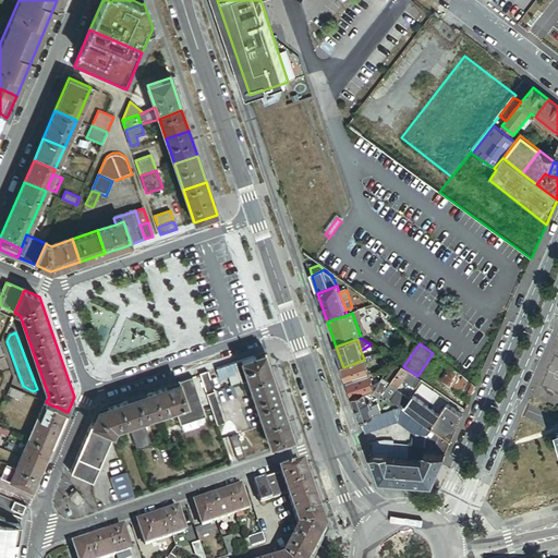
[(264,352),(242,361),(249,380),(271,373),(264,352)]
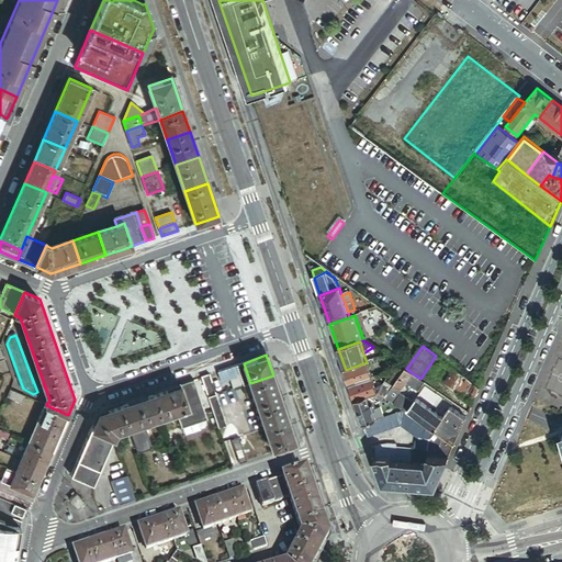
[(382,369),(384,374),(403,368),(386,356),(378,359),(380,364),(390,361),(391,366),(382,369)]
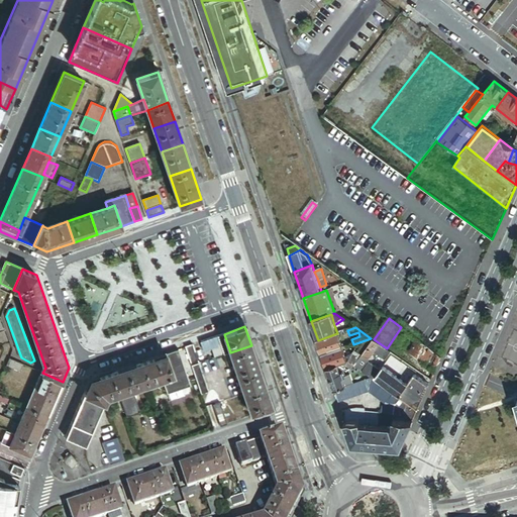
[(318,340),(323,355),(343,347),(338,333),(337,333),(318,340)]
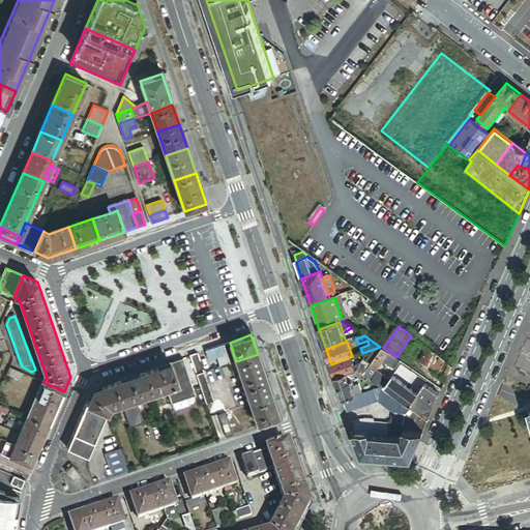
[(230,343),(224,345),(230,363),(236,361),(230,343)]
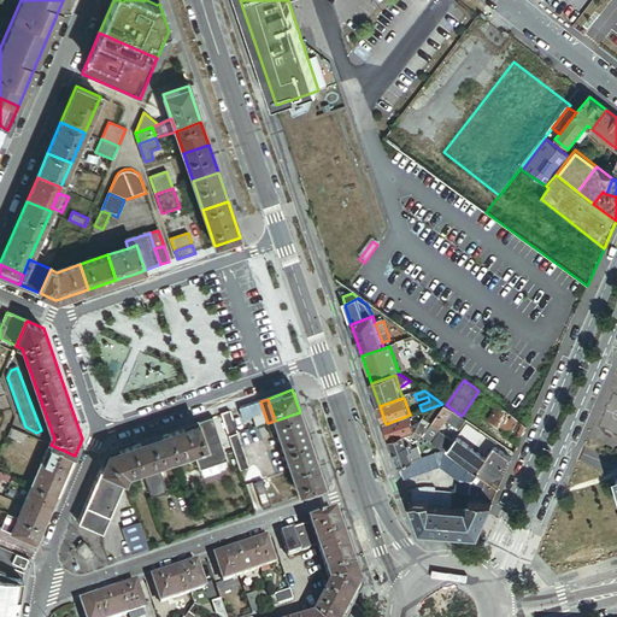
[(260,401),(240,407),(244,419),(254,415),(258,427),(268,423),(260,401)]
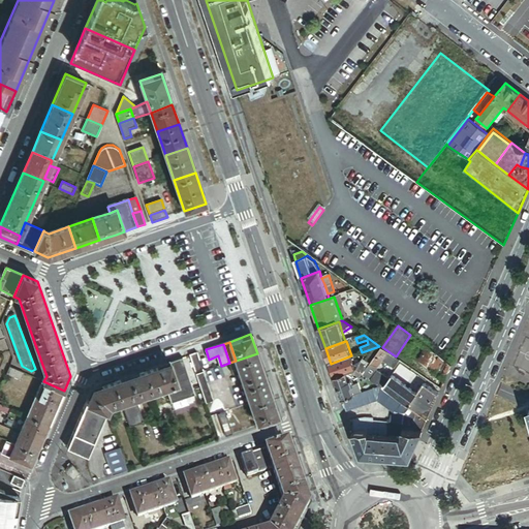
[(367,362),(370,365),(382,347),(381,347),(379,346),(370,356),(367,362)]
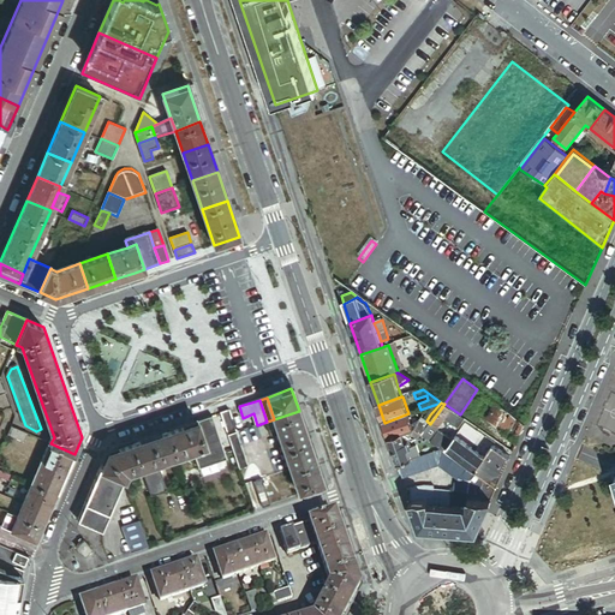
[(459,428),(466,418),(460,415),(445,404),(430,424),(422,435),(430,441),(436,433),(443,424),(447,419),(449,421),(459,428)]
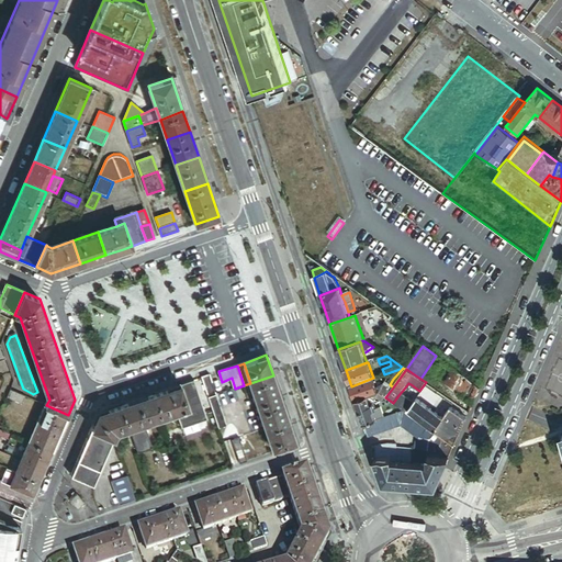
[(462,375),(453,369),(444,383),(453,391),(462,375)]
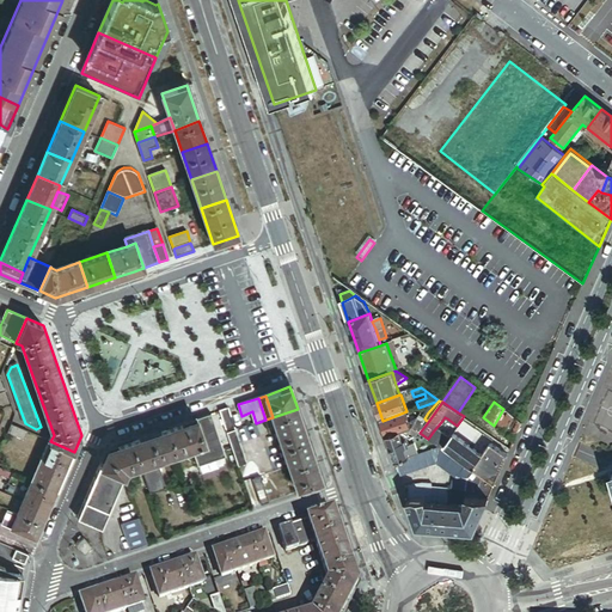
[(236,430),(228,408),(219,411),(227,433),(236,430)]
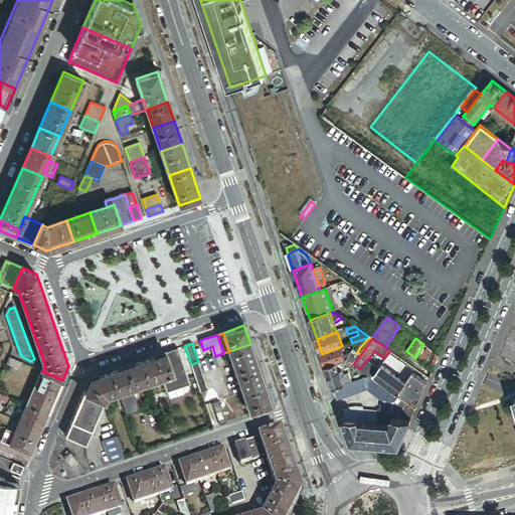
[(265,386),(250,344),(229,351),(232,361),(243,393),(265,386)]
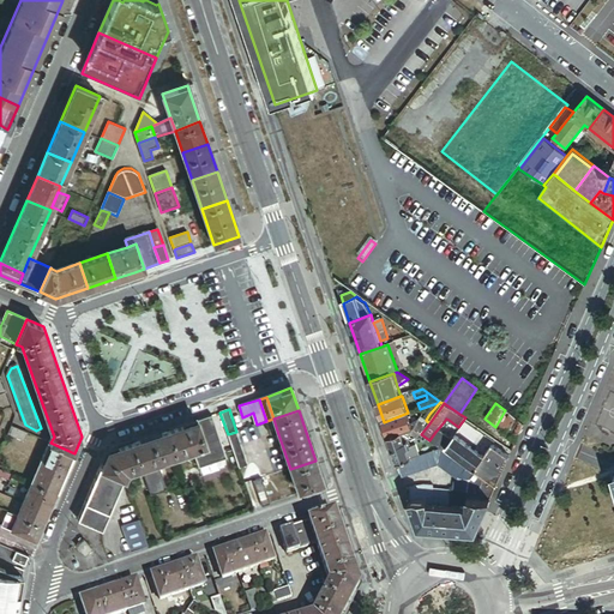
[(524,423),(505,410),(495,427),(516,441),(524,423)]
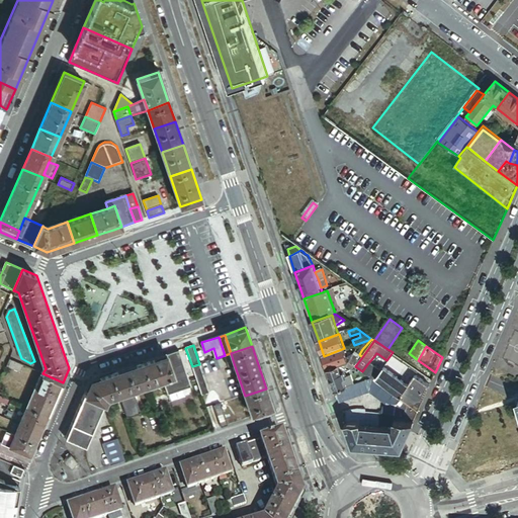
[(329,370),(349,363),(348,359),(345,351),(344,348),(324,356),(329,370)]
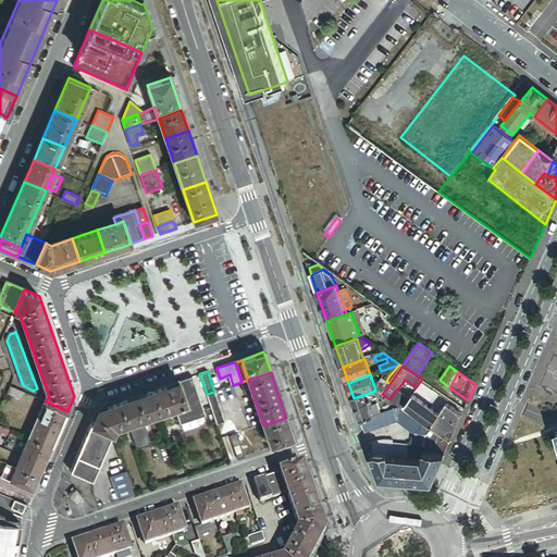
[(192,376),(180,381),(187,404),(175,408),(178,419),(194,413),(196,419),(202,417),(206,416),(203,410),(192,376)]
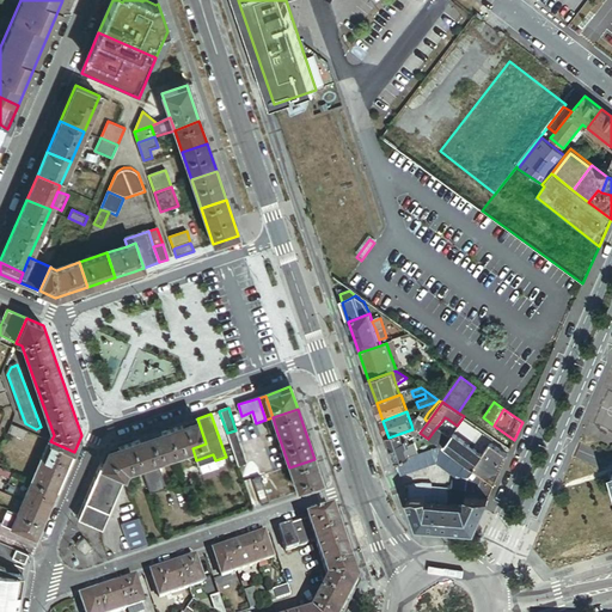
[(276,429),(273,417),(265,420),(270,432),(276,429)]
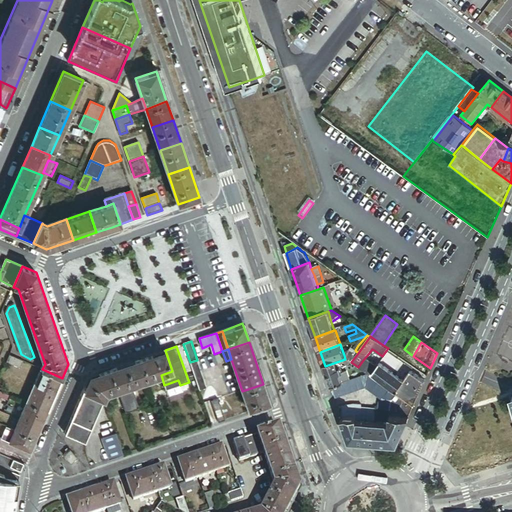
[(351,362),(358,353),(355,350),(353,349),(351,352),(344,355),(345,359),(346,358),(351,362)]
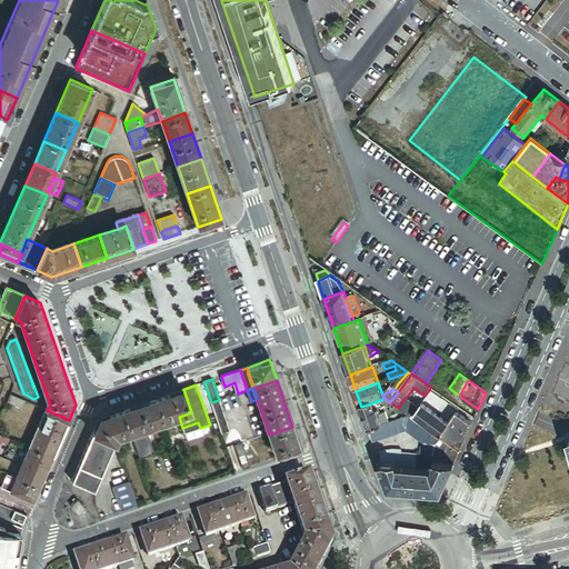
[(183,389),(156,398),(163,421),(179,417),(191,412),(183,389)]
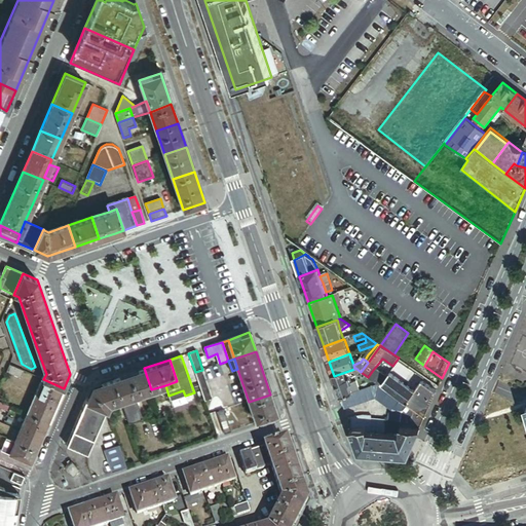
[(22,378),(25,371),(10,365),(7,372),(22,378)]
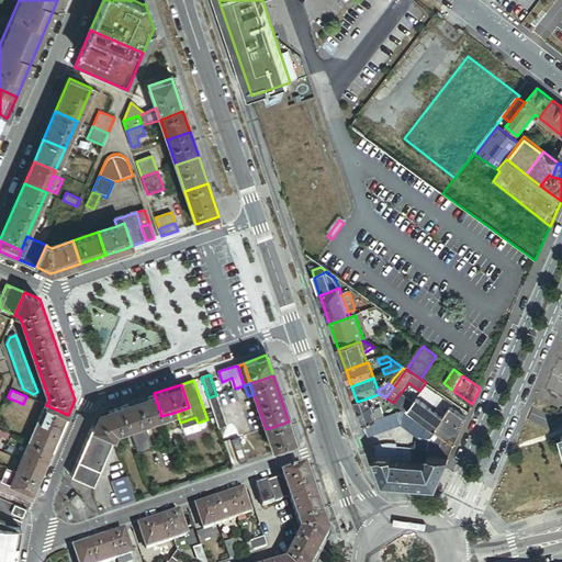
[(161,416),(154,393),(121,405),(130,427),(144,423),(161,416)]
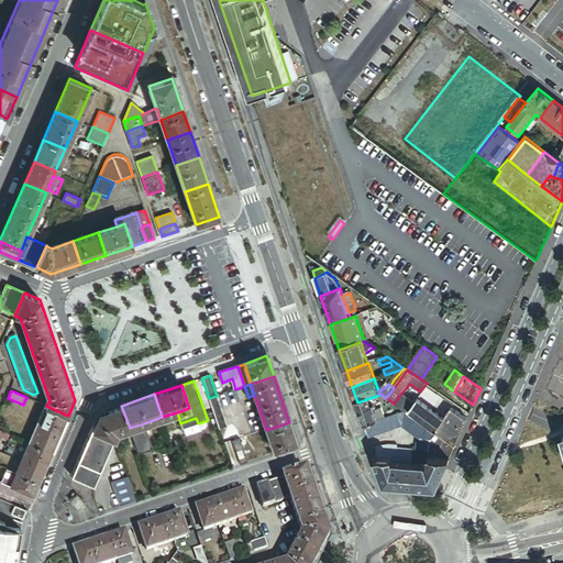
[(384,403),(386,398),(381,394),(379,395),(357,403),(365,426),(383,419),(379,410),(376,411),(374,406),(373,407),(372,404),(376,403),(376,399),(378,398),(384,403)]
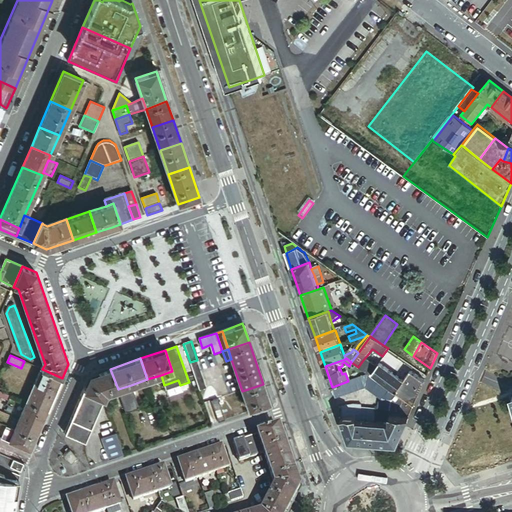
[(207,389),(197,360),(190,362),(194,374),(198,387),(200,392),(207,389)]
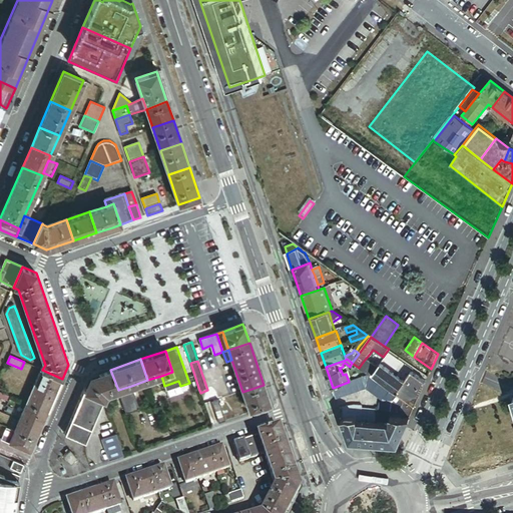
[(376,369),(364,361),(359,368),(369,375),(371,376),(372,374),(376,369)]
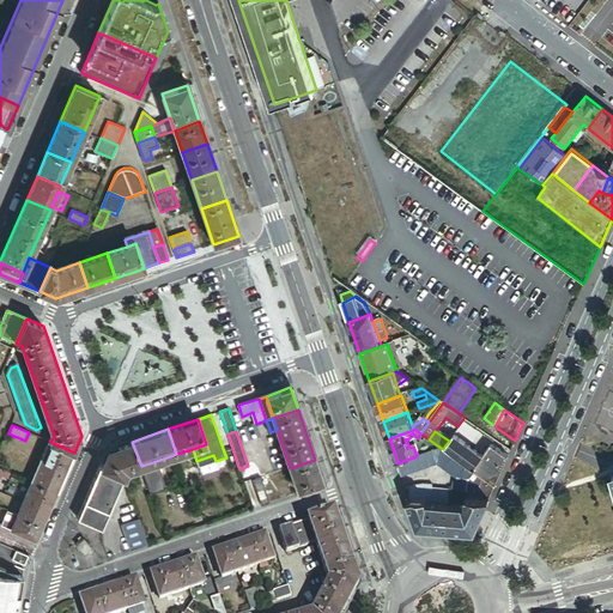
[(473,468),(483,456),(454,435),(449,441),(444,447),(473,468)]
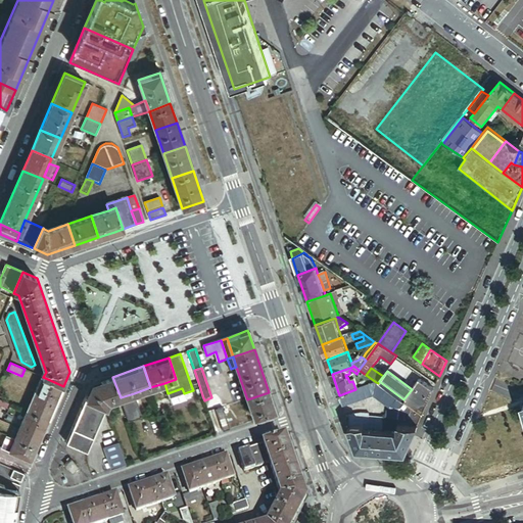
[(48,421),(63,386),(43,377),(28,412),(48,421)]
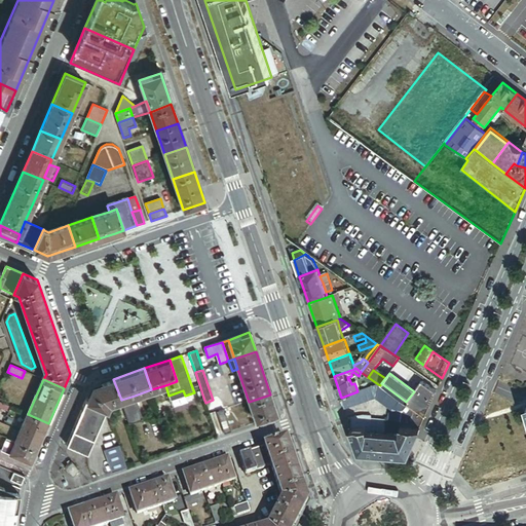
[(121,400),(113,379),(92,386),(85,401),(107,410),(109,404),(121,400)]
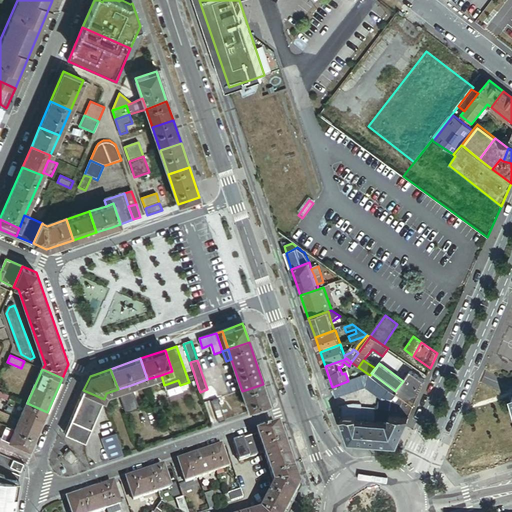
[(395,391),(414,405),(424,381),(410,370),(403,381),(395,391)]
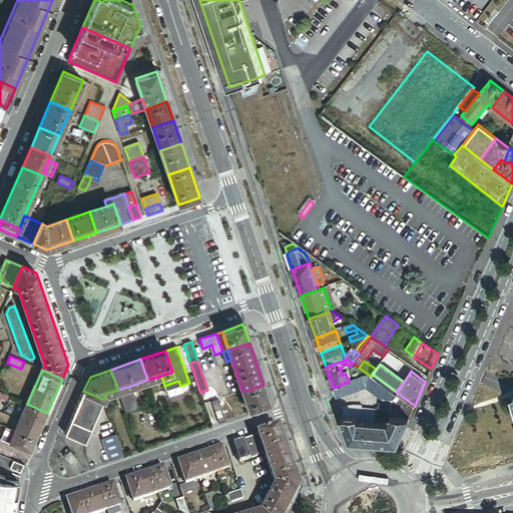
[(188,391),(198,388),(194,375),(187,378),(189,383),(186,384),(188,391)]
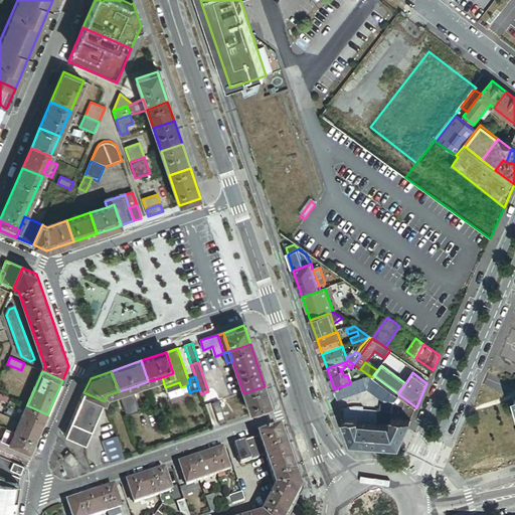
[(387,397),(392,392),(372,377),(370,376),(350,383),(334,389),(338,401),(367,390),(384,402),(387,397)]
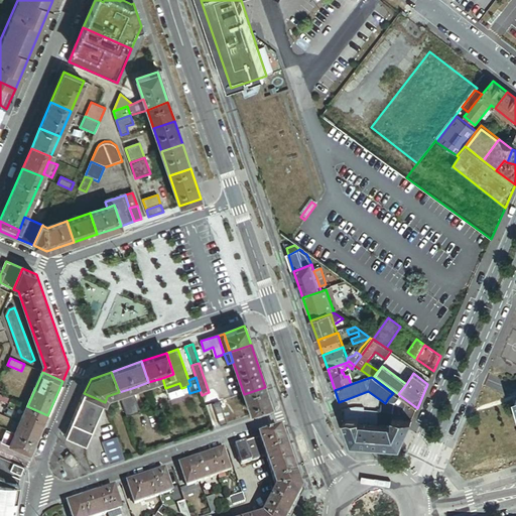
[(177,389),(181,388),(179,383),(165,388),(167,393),(177,389)]
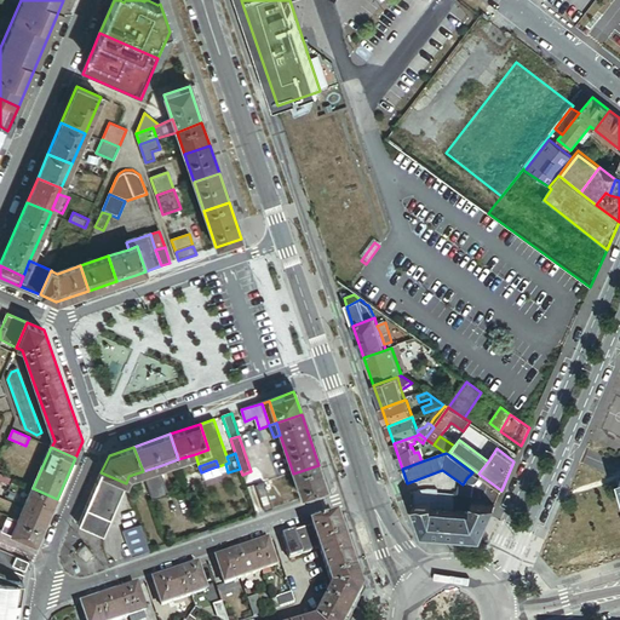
[(326,487),(319,465),(293,474),(300,495),(326,487)]
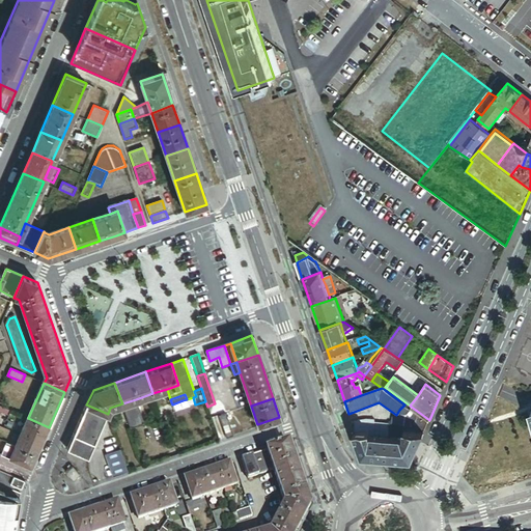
[(122,403),(130,427),(144,423),(136,399),(122,403)]
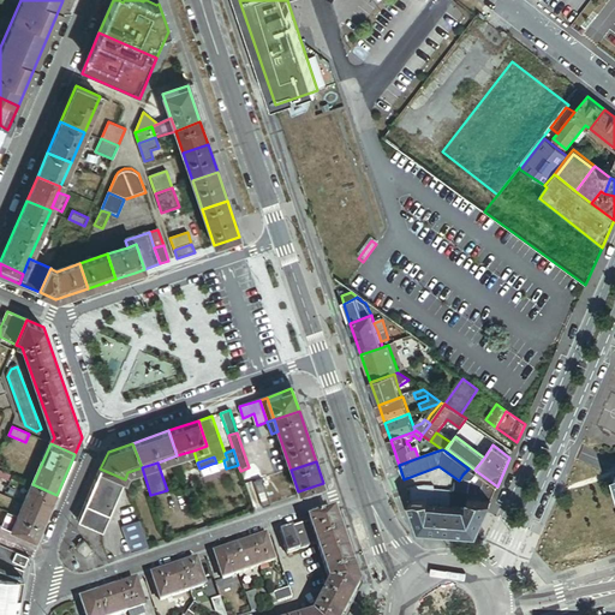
[(199,477),(215,472),(212,464),(199,469),(199,471),(198,471),(199,477)]
